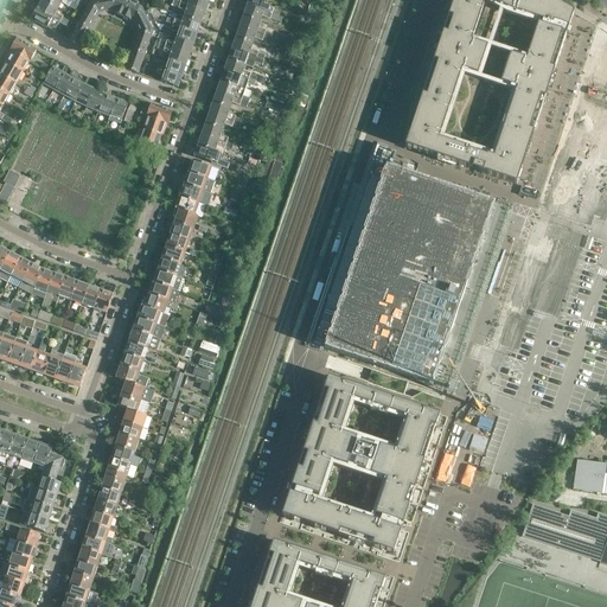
[(44,0),(43,0),(38,10),(61,23),(66,26),(69,23),(63,18),(57,14),(59,8),(44,0)]
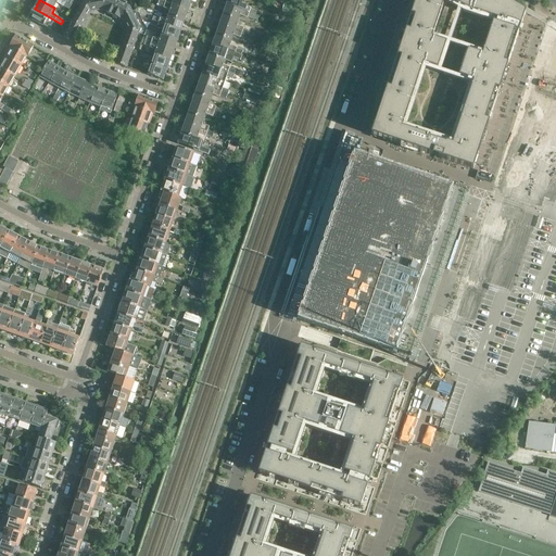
[(61,0),(40,0),(54,8),(58,3),(63,7),(70,10),(72,5),(65,2),(61,0)]
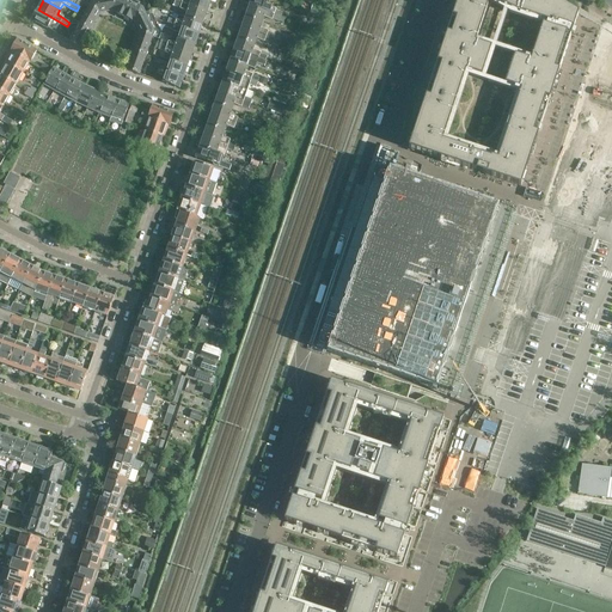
[(111,0),(92,0),(90,4),(89,6),(89,7),(99,13),(111,11),(114,5),(111,0)]
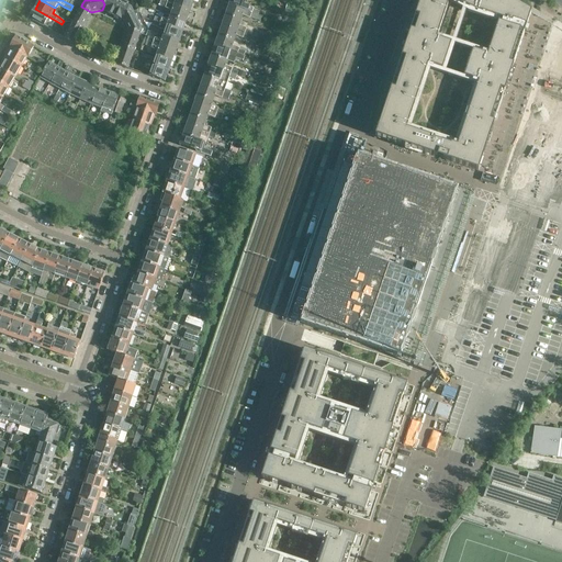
[(102,10),(113,15),(120,0),(102,0),(104,4),(102,10)]
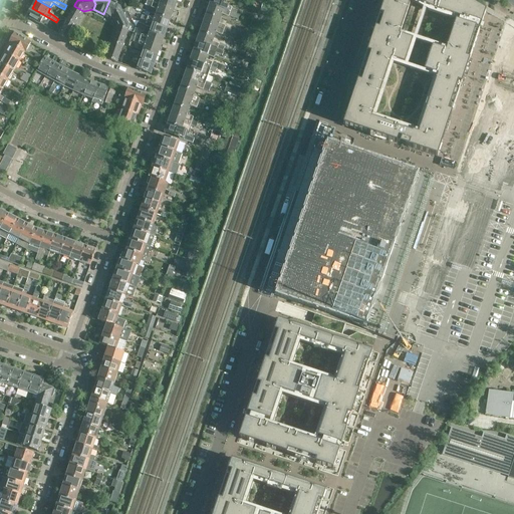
[(122,12),(118,3),(112,0),(109,0),(103,14),(113,19),(116,14),(122,12)]
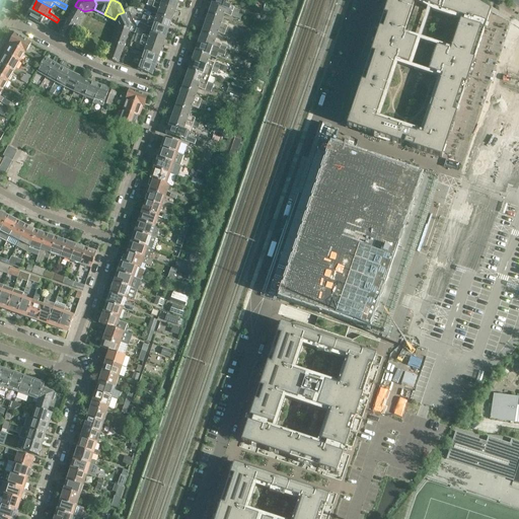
[(161,0),(162,1),(159,0),(148,0),(148,1),(154,3),(174,10),(178,1),(173,0),(161,0)]
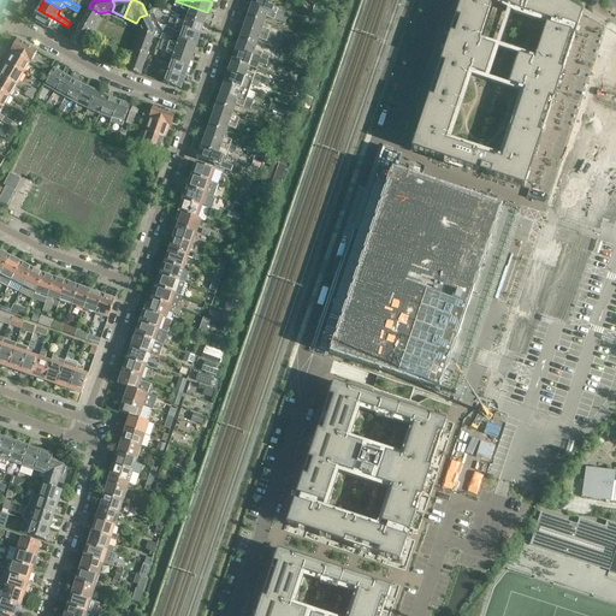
[(268,0),(253,0),(252,6),(276,15),(283,17),(284,12),(278,10),(271,7),(273,1),(268,0)]
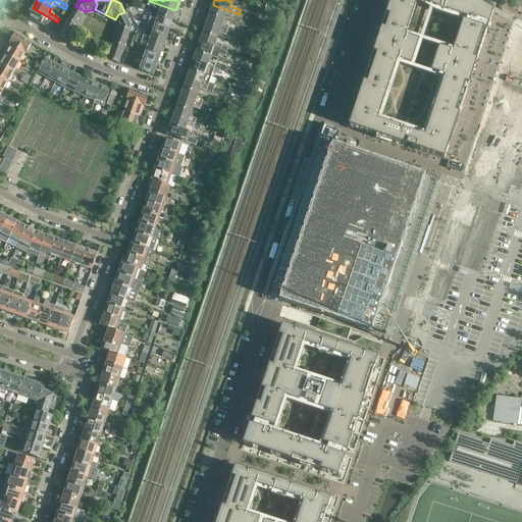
[(351,119),(348,126),(435,156),(444,159),(447,151),(469,84),(471,80),(471,79),(472,74),(473,72),(474,67),(476,62),(485,36),(486,31),(493,11),(472,0),(389,0),(380,31),(378,36),(377,41),(376,42),(375,47),(374,47),(373,52),(362,87),(351,119)]
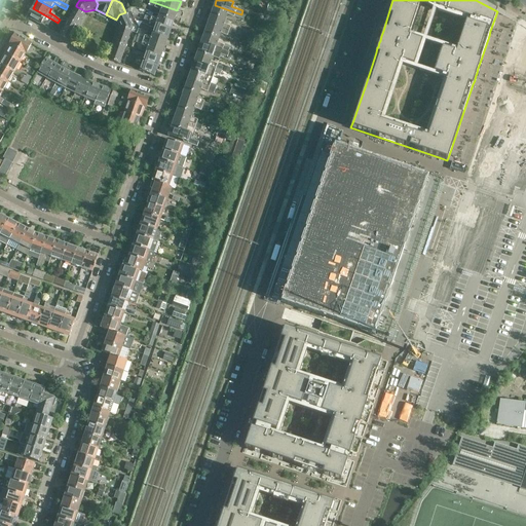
[(149,5),(155,7),(154,8),(161,10),(159,14),(174,20),(177,10),(156,3),(150,1),(149,5)]
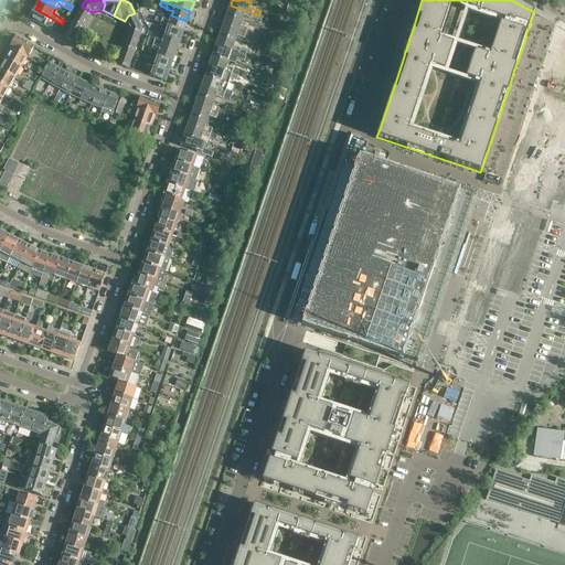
[(231,6),(227,16),(243,21),(245,17),(252,19),(252,18),(258,20),(259,16),(253,13),(231,6)]
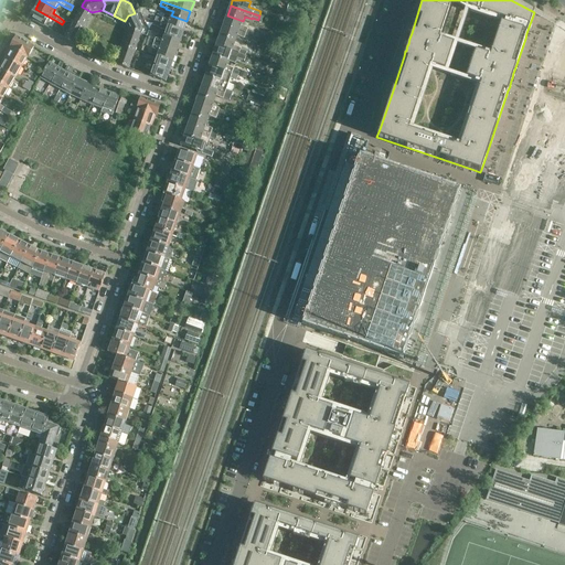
[(82,7),(73,21),(84,27),(92,12),(82,7)]
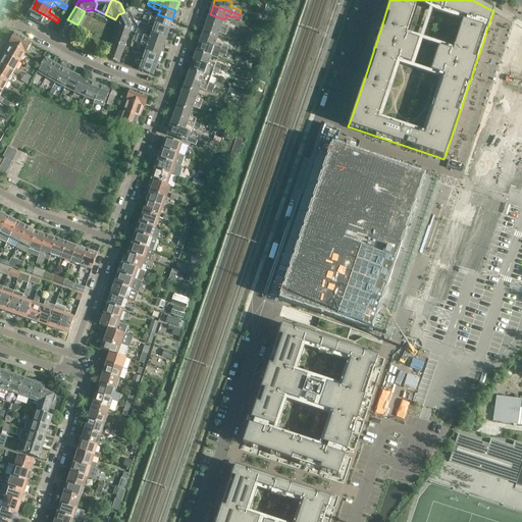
[(33,8),(28,17),(41,24),(44,20),(50,23),(50,22),(55,27),(57,22),(52,19),(33,8)]
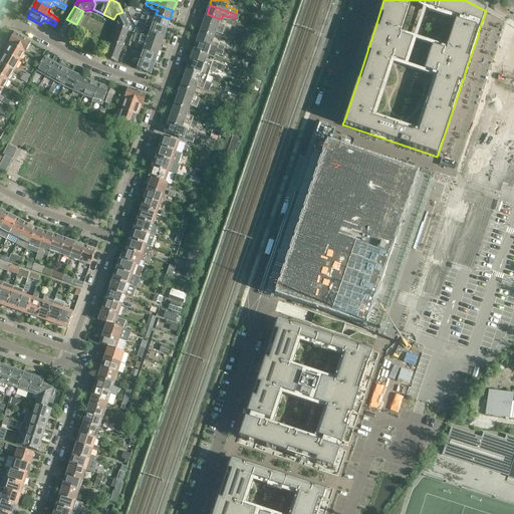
[(116,14),(113,19),(118,28),(129,31),(131,26),(122,12),(116,14)]
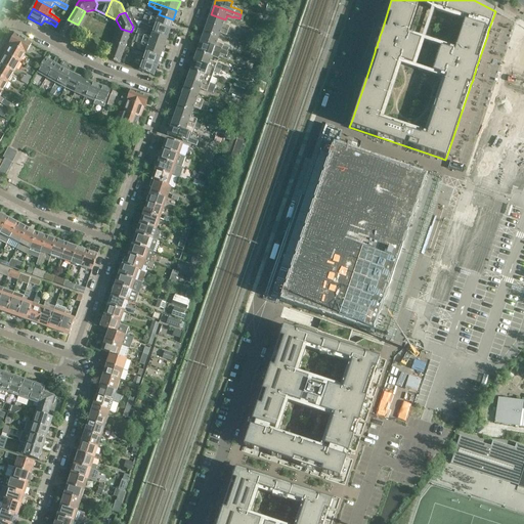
[(143,20),(149,22),(170,30),(173,19),(159,14),(157,19),(150,17),(145,15),(143,20)]
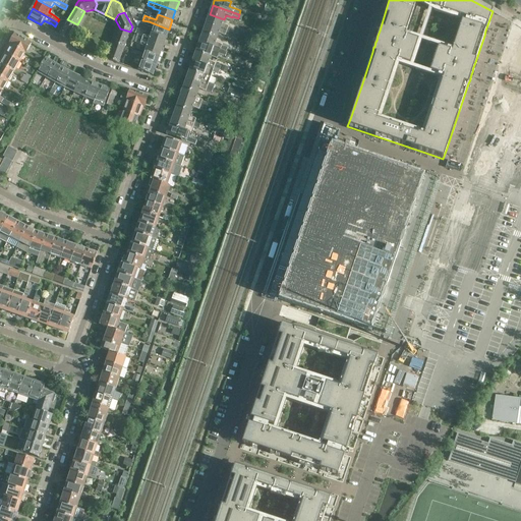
[(210,14),(206,23),(227,32),(238,36),(240,32),(234,30),(228,27),(229,26),(223,24),(224,19),(210,14)]
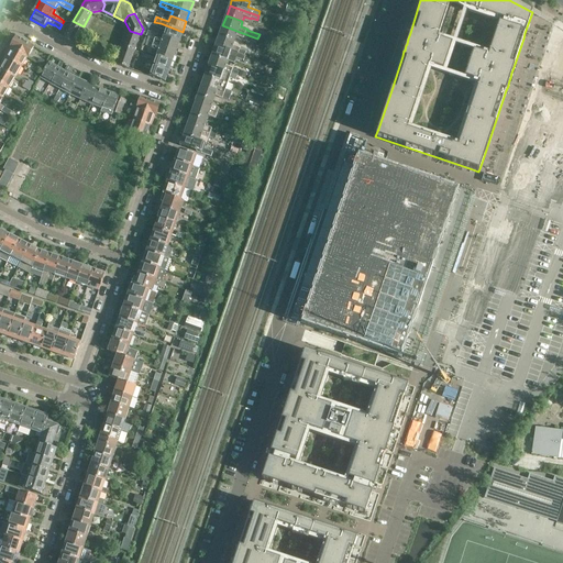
[(66,34),(64,37),(74,43),(84,26),(73,21),(65,34),(66,34)]
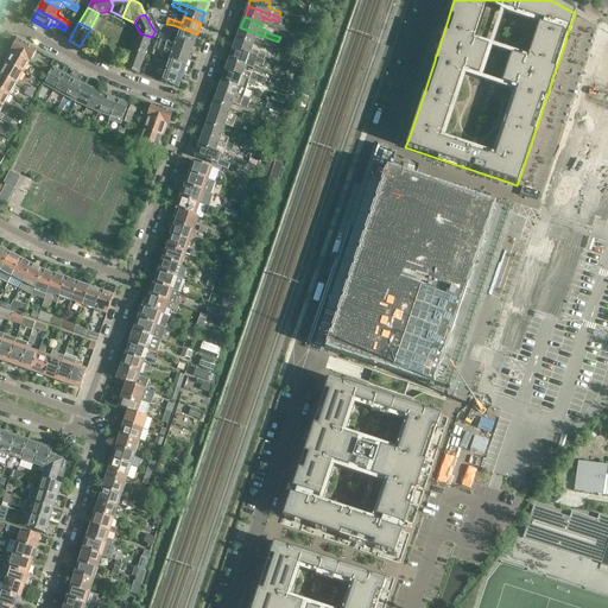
[(165,27),(171,30),(171,31),(178,33),(176,39),(194,45),(197,35),(173,25),(166,24),(165,27)]
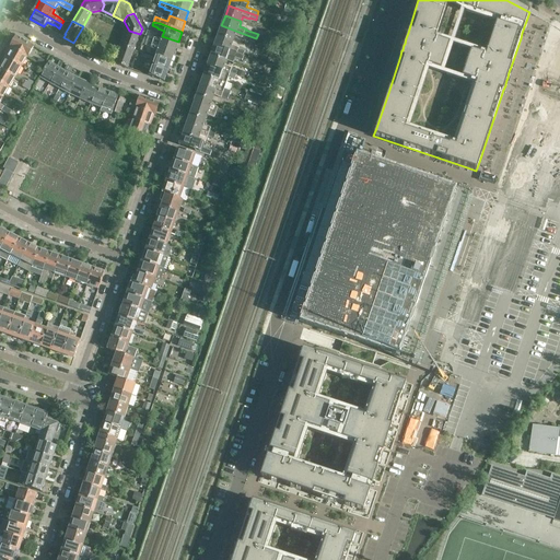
[(270,32),(277,34),(280,24),(273,22),(270,32)]
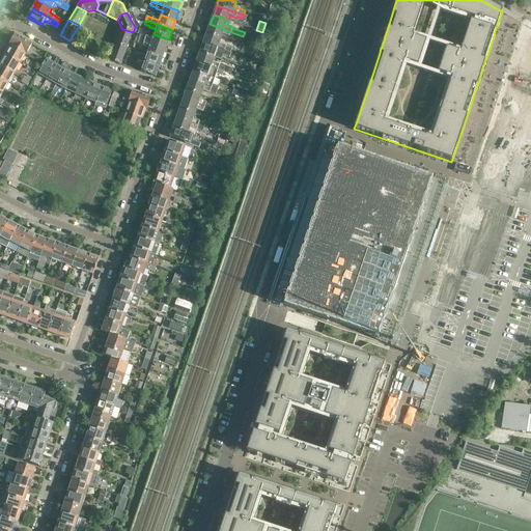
[(210,24),(206,33),(222,38),(223,34),(229,36),(230,35),(242,40),(243,36),(231,32),(210,24)]
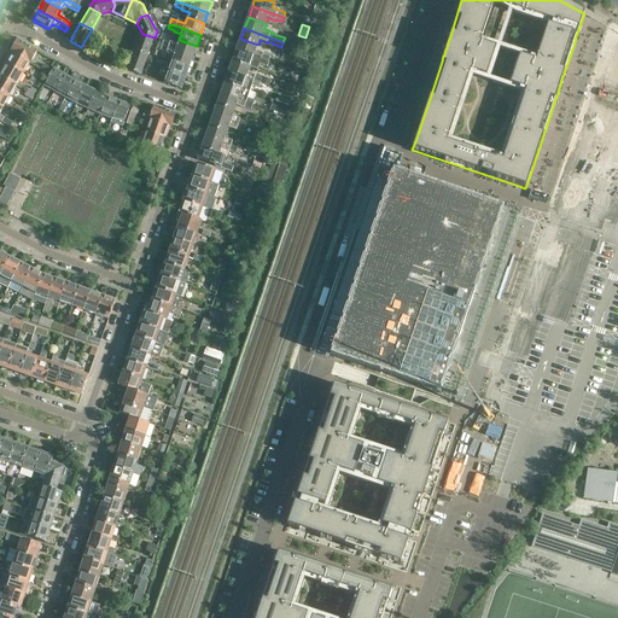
[(143,34),(135,52),(147,56),(155,38),(143,34)]
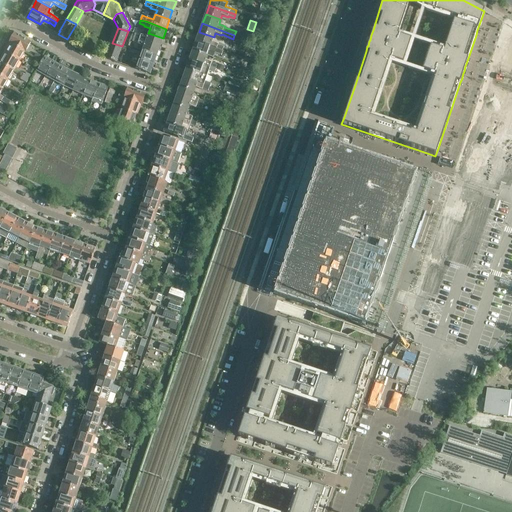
[(214,37),(199,32),(196,41),(217,49),(222,51),(227,52),(228,48),(218,45),(218,44),(212,42),(214,37)]
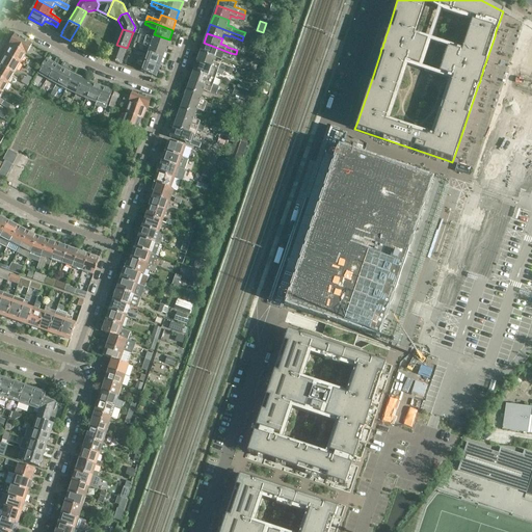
[(16,34),(9,45),(11,46),(27,54),(32,44),(16,34)]
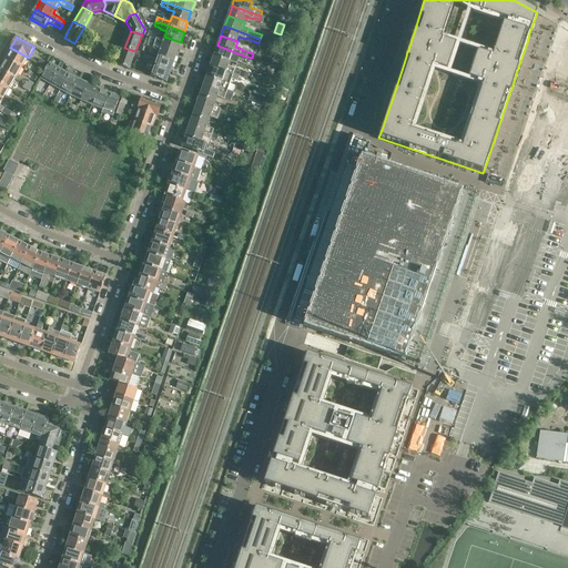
[(148,42),(154,44),(178,52),(181,42),(164,37),(163,41),(156,39),(156,40),(148,37),(145,41),(148,42)]
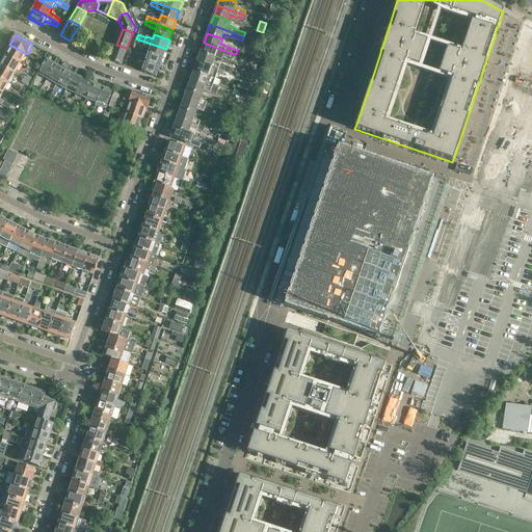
[(137,43),(143,45),(143,46),(150,48),(148,53),(162,58),(166,49),(144,42),(138,40),(137,43)]
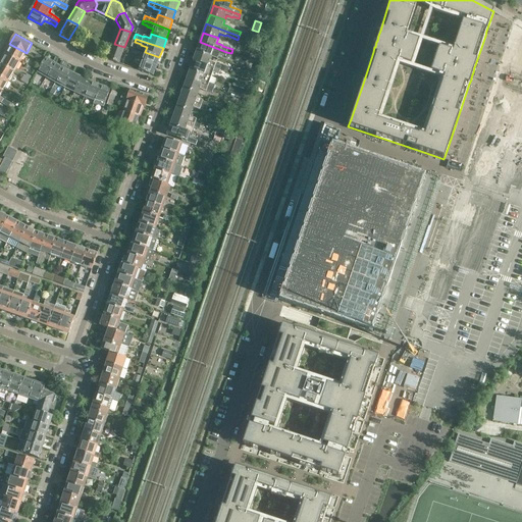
[(200,42),(197,51),(211,57),(213,52),(219,54),(219,53),(225,55),(226,52),(221,50),(200,42)]
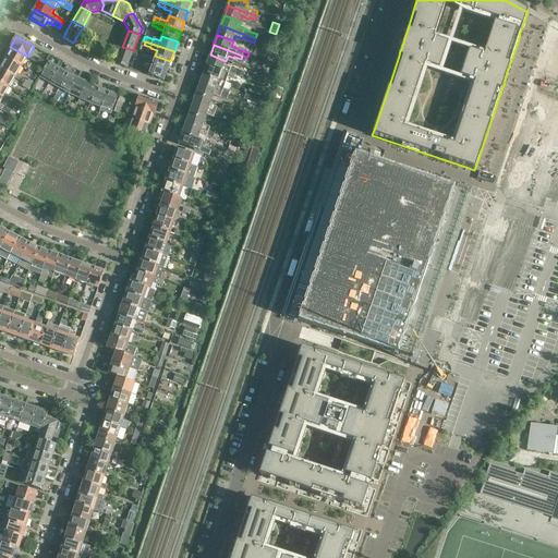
[(133,50),(122,47),(117,64),(126,68),(129,63),(133,50)]
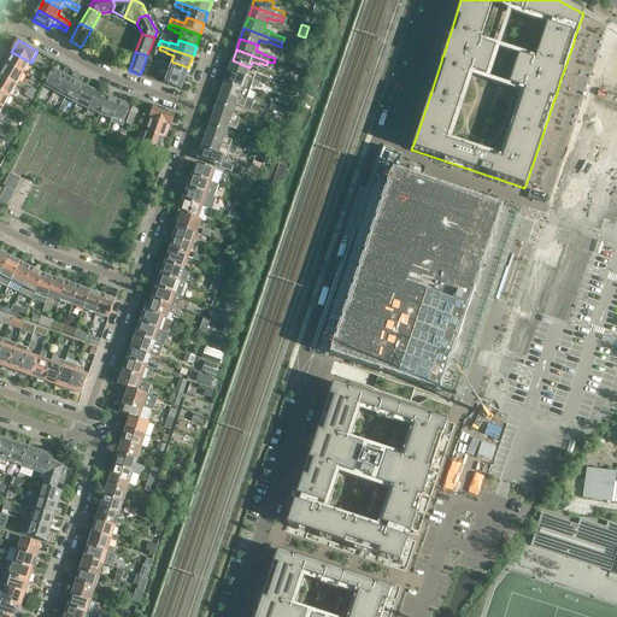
[(10,57),(6,63),(24,74),(30,63),(30,64),(31,63),(13,53),(11,58),(10,57)]
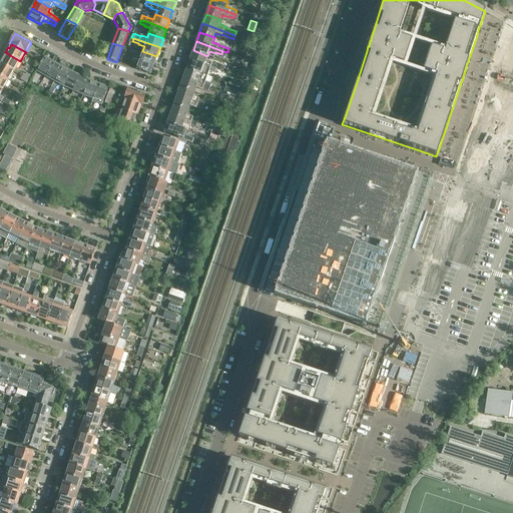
[(193,50),(190,59),(210,67),(216,69),(217,65),(212,63),(206,60),(207,56),(193,50)]
